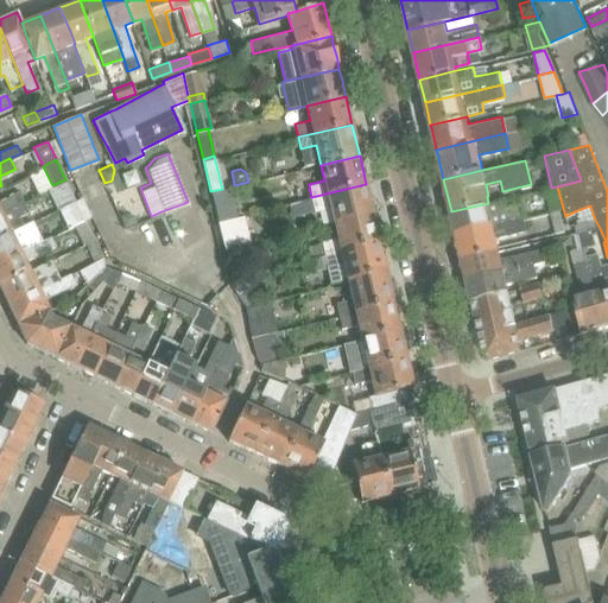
[(75,198),(65,179),(52,185),(48,188),(57,208),(58,207),(75,198)]
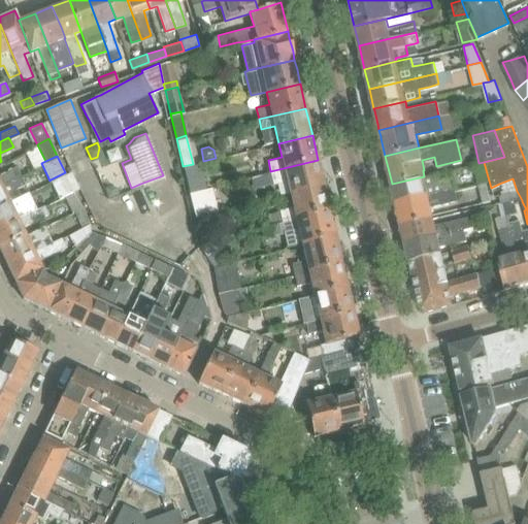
[(324,185),(318,160),(270,171),(273,183),(287,179),(290,193),(324,185)]
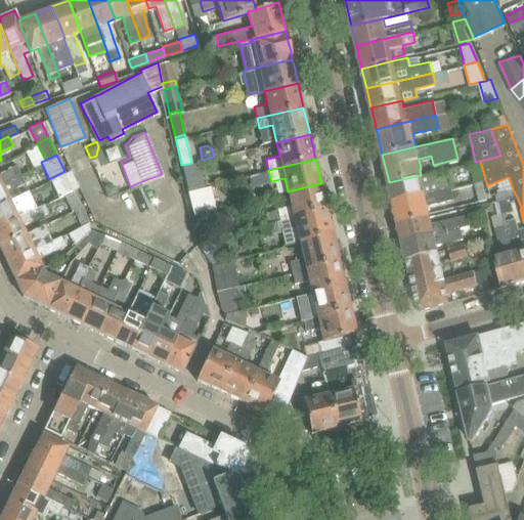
[(199,161),(191,163),(181,165),(187,189),(204,185),(199,161)]
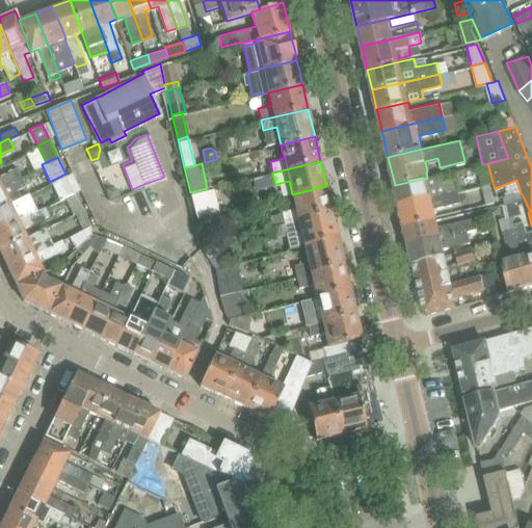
[(482,185),(489,183),(493,182),(487,163),(482,164),(478,165),(482,185)]
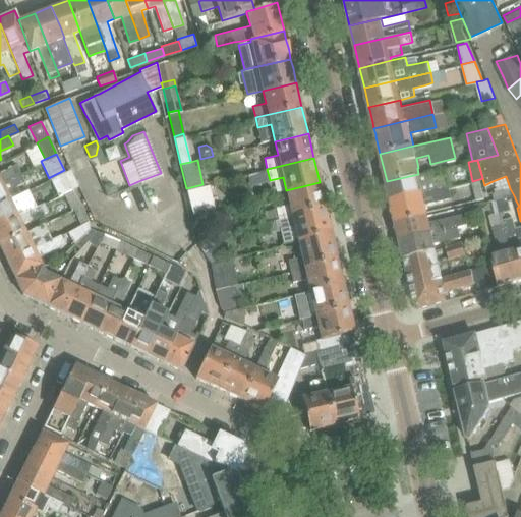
[(0,180),(18,171),(14,163),(0,170),(0,180)]
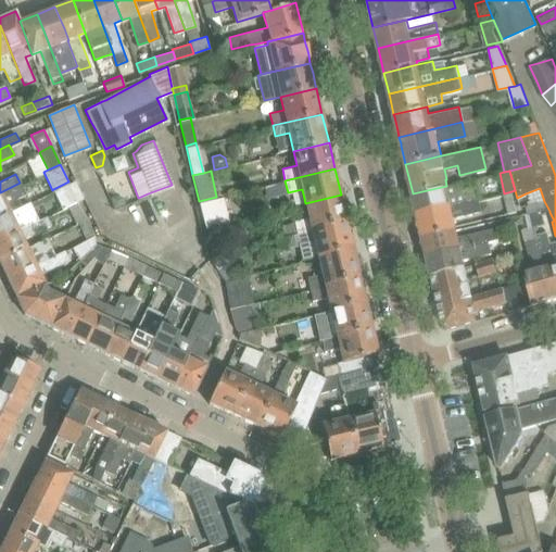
[(77,199),(68,182),(53,189),(62,207),(67,204),(77,199)]
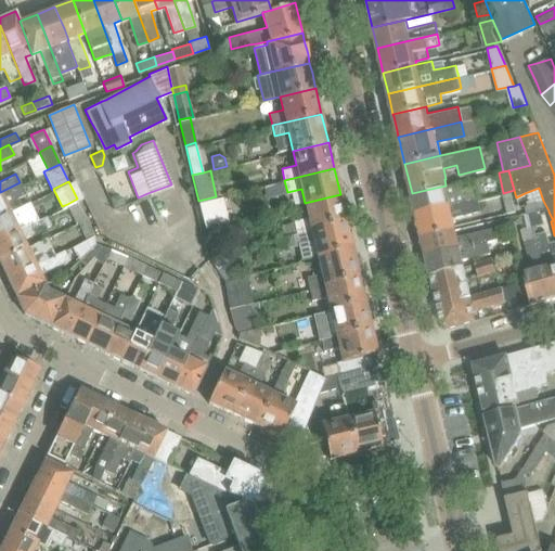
[(461,181),(446,186),(412,193),(416,213),(477,199),(475,186),(463,189),(461,181)]
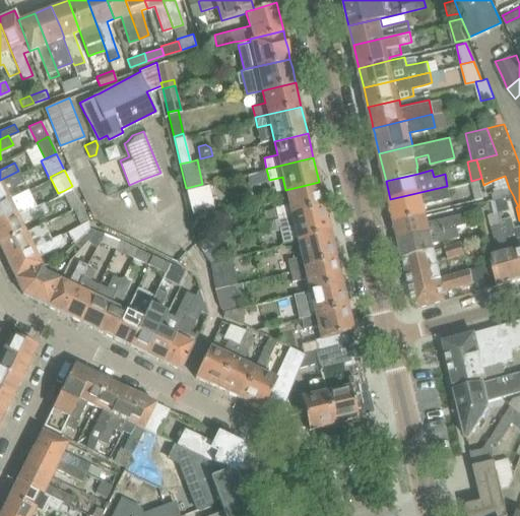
[(18,171),(0,180),(0,200),(19,191),(15,183),(23,180),(18,171)]
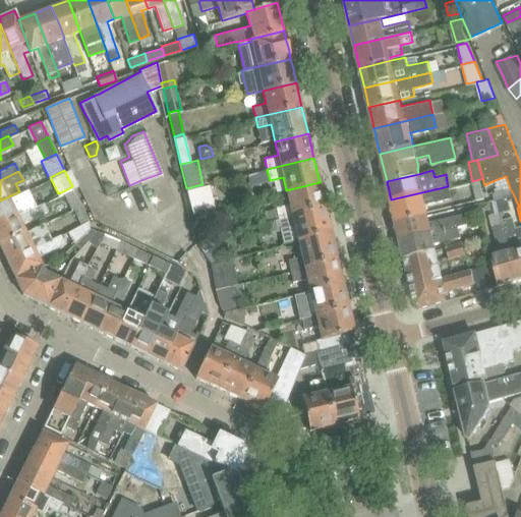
[(109,179),(103,182),(108,193),(119,188),(117,183),(109,179)]
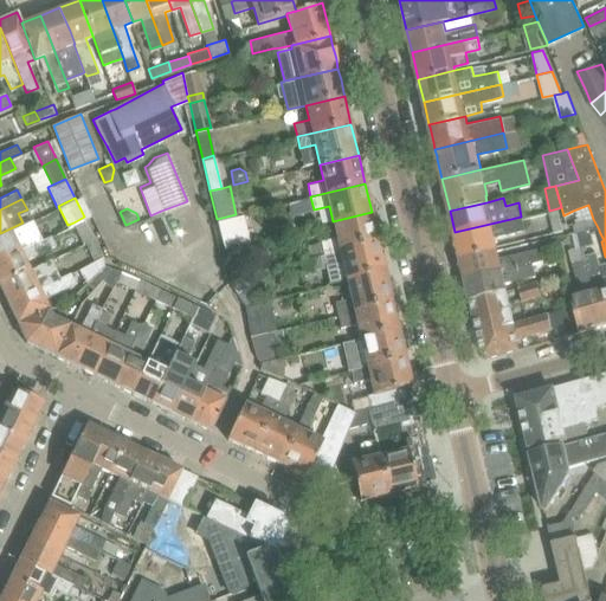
[(562,230),(558,208),(549,211),(548,211),(553,231),(562,230)]
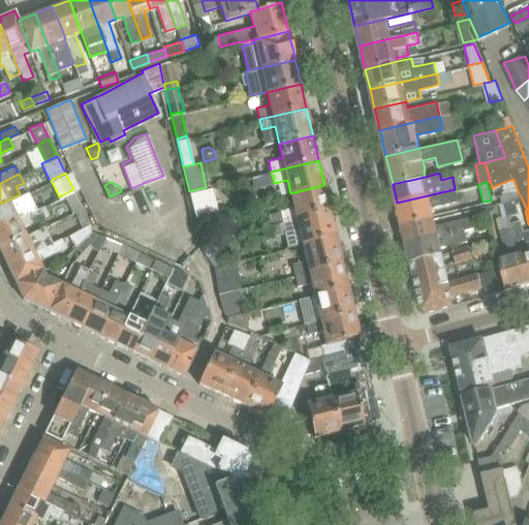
[(269,213),(271,224),(283,221),(330,209),(324,185),(290,193),(293,206),(280,209),(280,210),(269,213)]
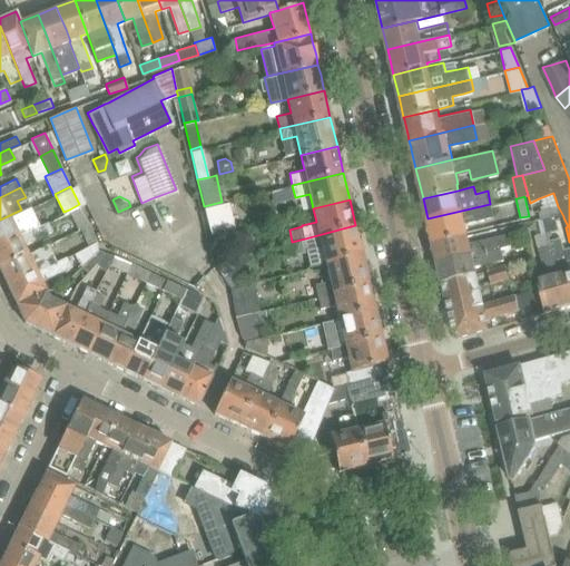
[(228,201),(222,202),(204,206),(209,232),(213,232),(234,226),(228,201)]
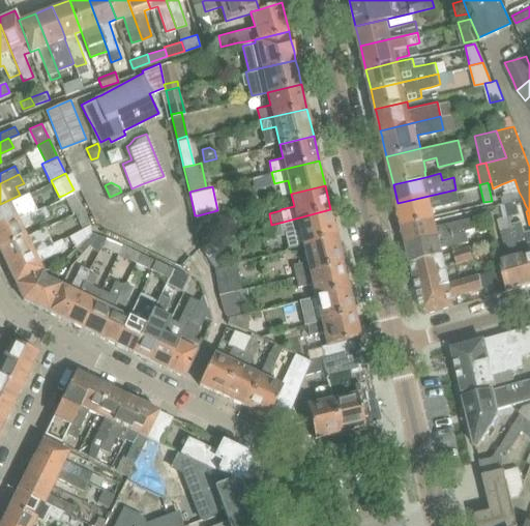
[(82,206),(74,190),(64,195),(71,211),(75,210),(82,206)]
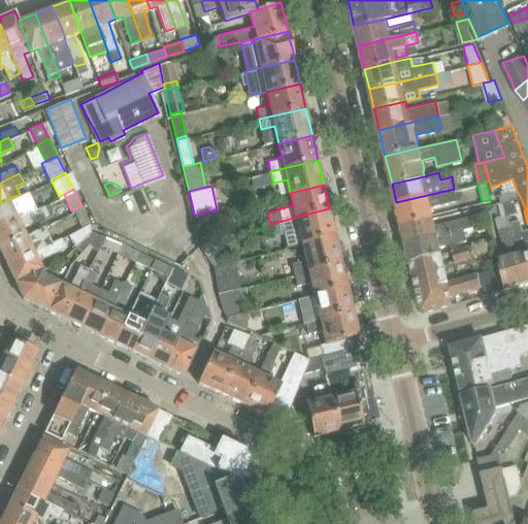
[(457,200),(454,189),(396,202),(400,223),(432,215),(431,214),(430,206),(457,200)]
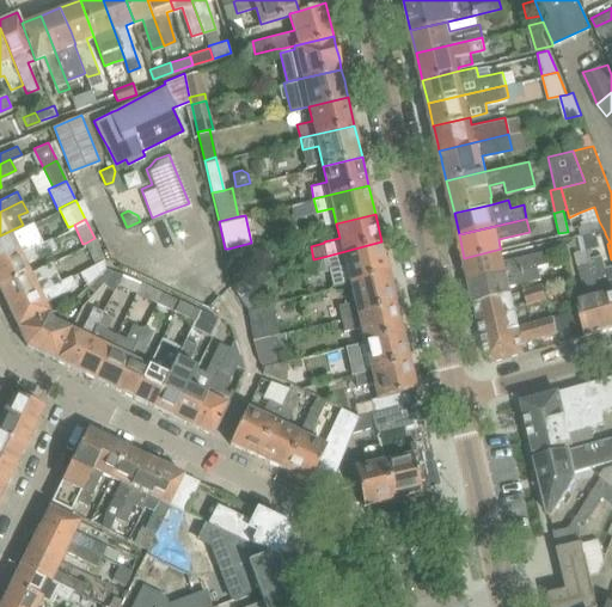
[(23,225),(0,235),(0,259),(41,240),(32,221),(23,225)]
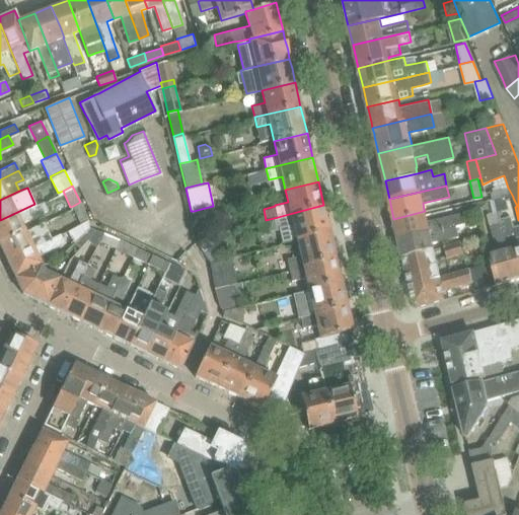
[(494,190),(492,191),(493,197),(497,197),(498,201),(507,199),(513,198),(513,197),(508,188),(494,190)]
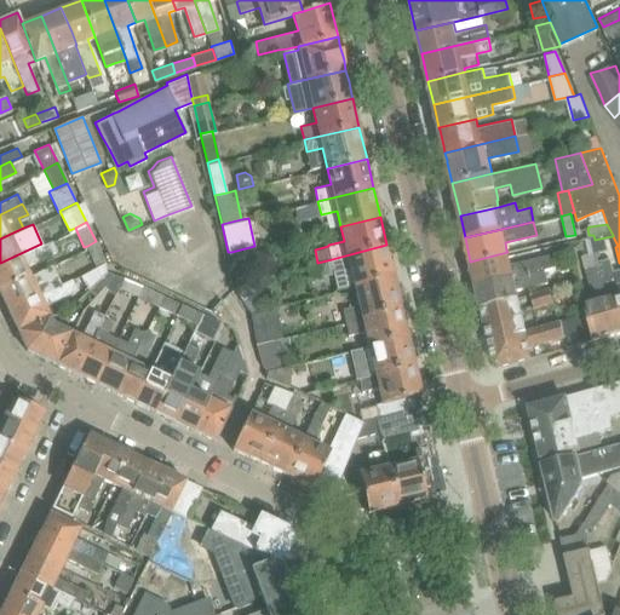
[(51,239),(41,243),(0,263),(0,287),(29,274),(24,264),(47,253),(56,248),(51,239)]
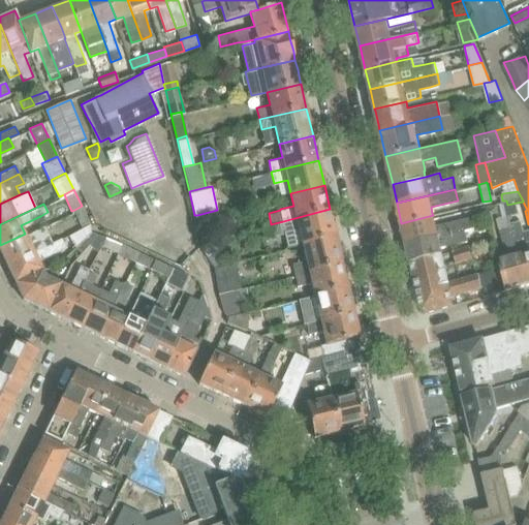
[(82,206),(74,210),(82,225),(89,222),(82,206)]
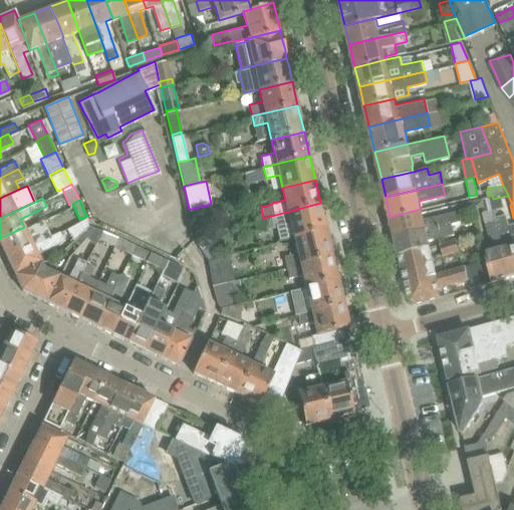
[(310,234),(327,230),(322,212),(322,210),(320,203),(275,215),(280,238),(293,235),(310,231),(310,234)]
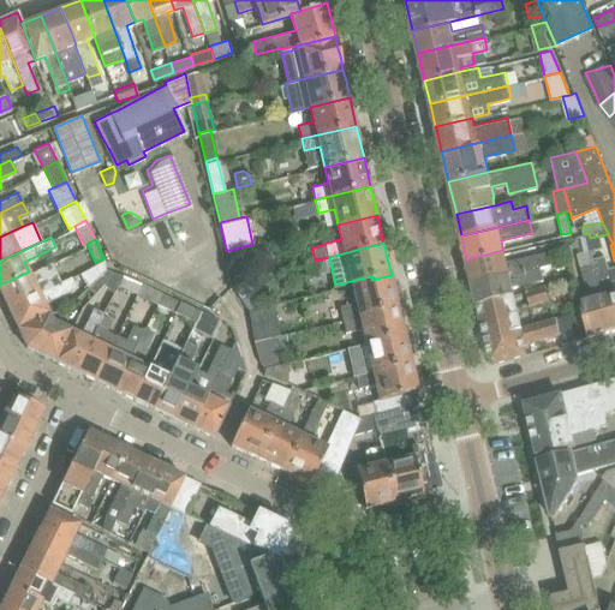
[(466,259),(472,281),(549,263),(547,251),(537,253),(506,261),(503,252),(503,250),(466,259)]
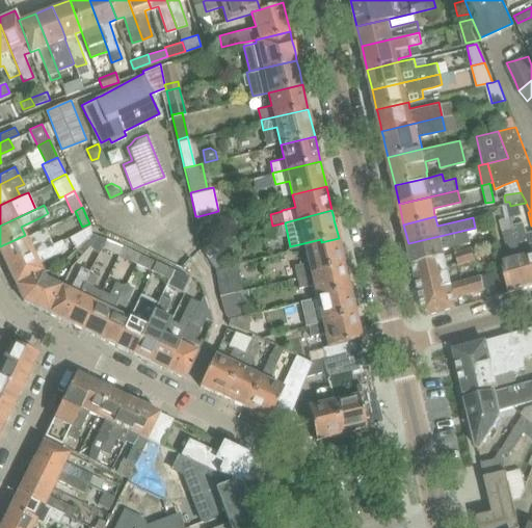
[(509,257),(500,260),(508,290),(528,284),(513,228),(515,227),(514,223),(512,216),(503,218),(501,219),(509,257)]
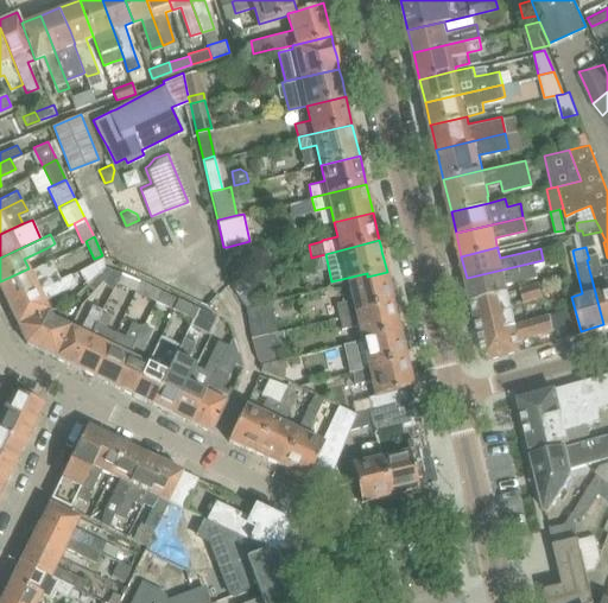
[(589,259),(587,260),(603,324),(607,323),(607,262),(602,265),(600,256),(599,253),(588,255),(589,259)]
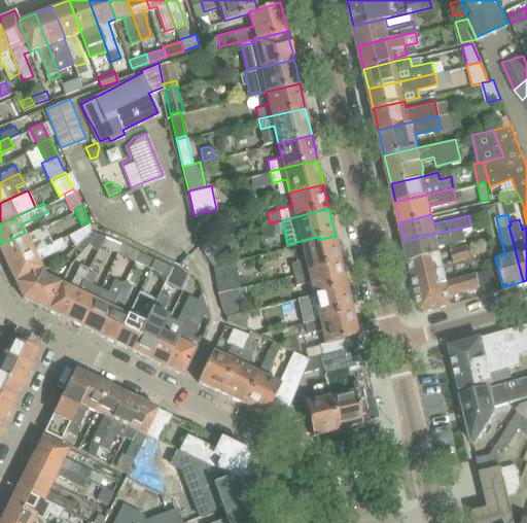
[(69,231),(76,245),(93,230),(90,220),(89,221),(81,224),(69,231)]
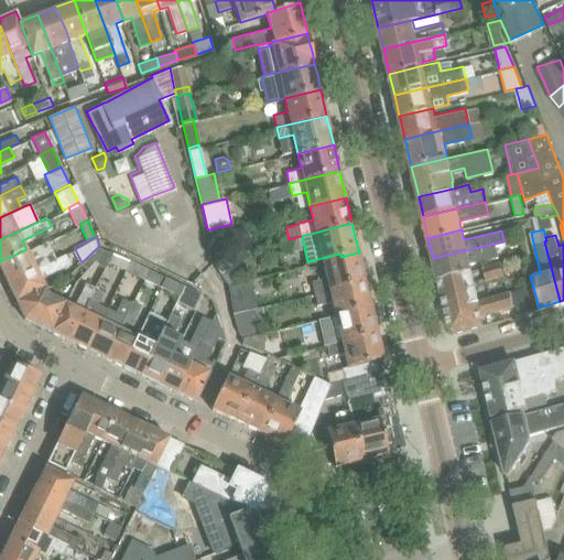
[(46,239),(26,249),(0,261),(0,266),(7,280),(55,257),(51,248),(46,239)]
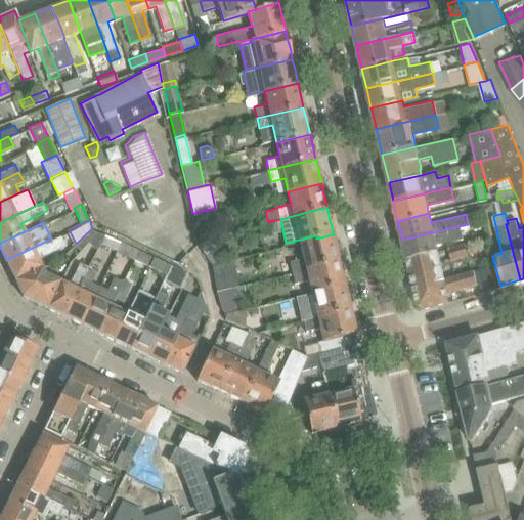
[(461,225),(402,240),(406,258),(438,250),(437,243),(464,236),(461,225)]
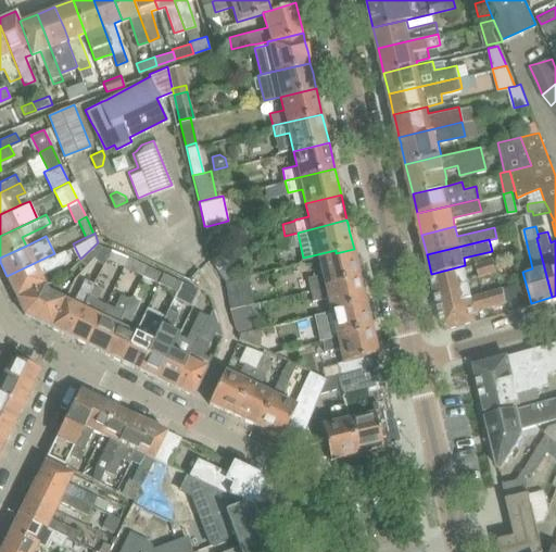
[(103,245),(98,242),(80,259),(86,264),(95,254),(103,245)]
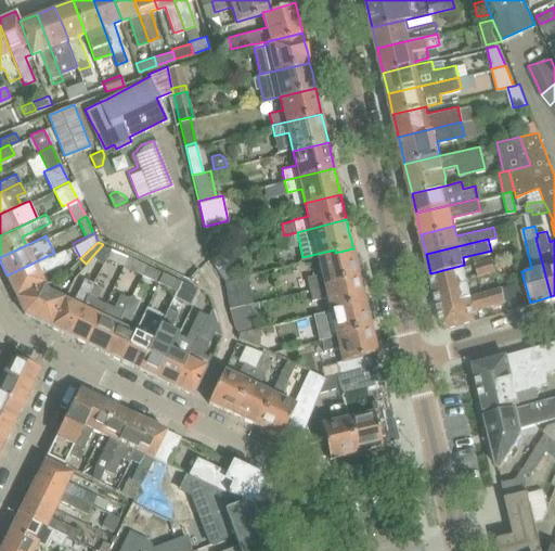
[(103,264),(107,256),(113,247),(103,244),(94,254),(103,264)]
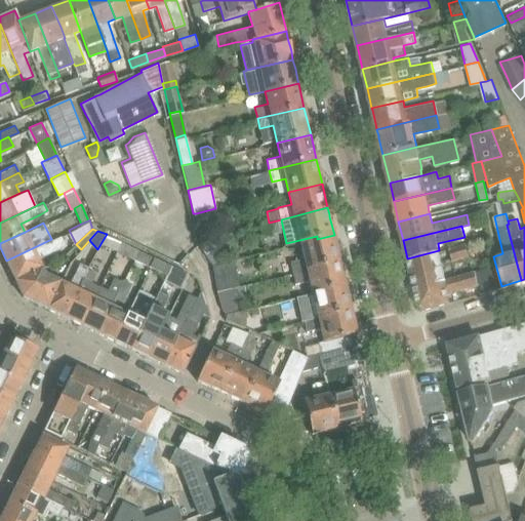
[(122,241),(107,234),(102,242),(117,249),(122,241)]
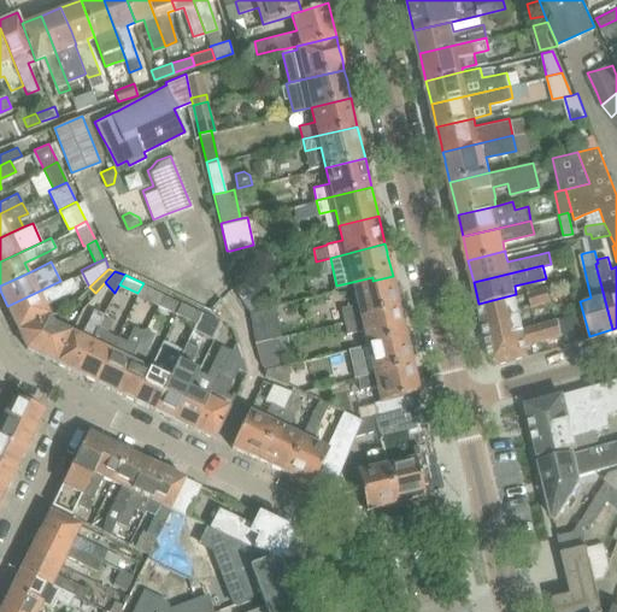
[(60,281),(7,306),(18,328),(48,313),(43,304),(65,293),(76,288),(71,276),(60,281)]
